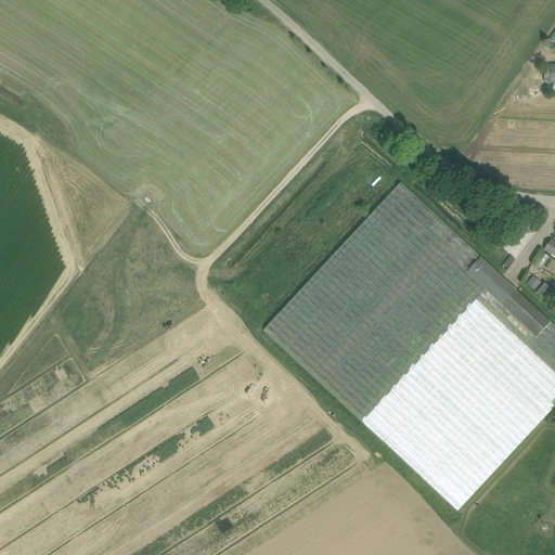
[(457,511),(554,405),(554,325),(401,182),(263,331),(457,511)]
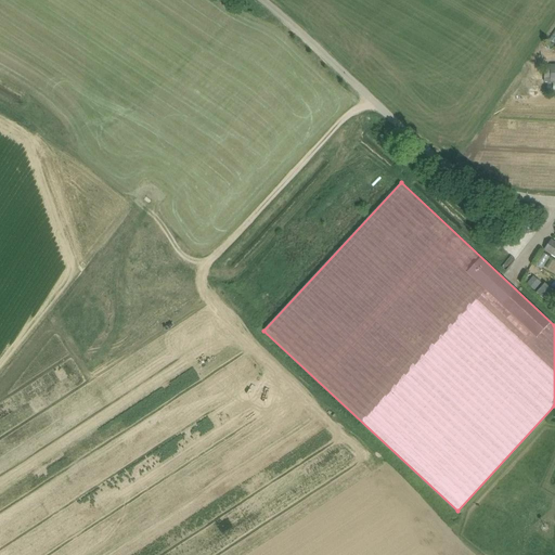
[(483,233),(499,248),(506,240),(491,226),(483,233)]
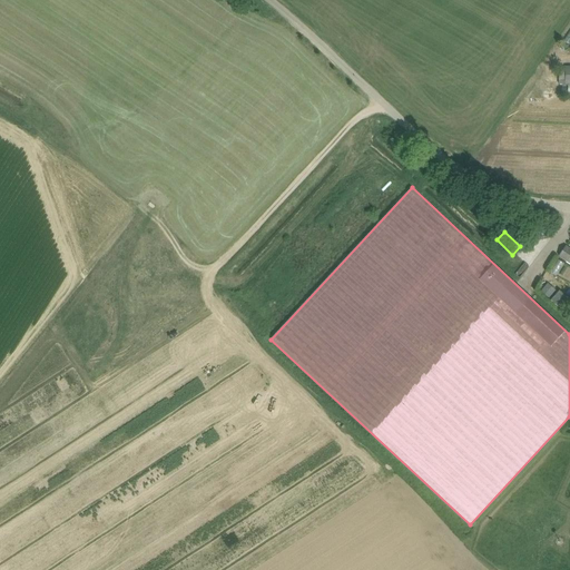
[(569,248),(566,246),(559,256),(569,263),(569,248)]
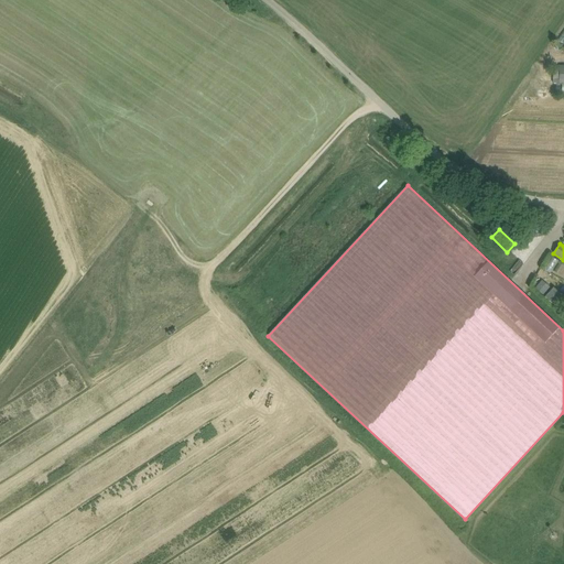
[(535,289),(542,295),(550,288),(542,281),(535,289)]
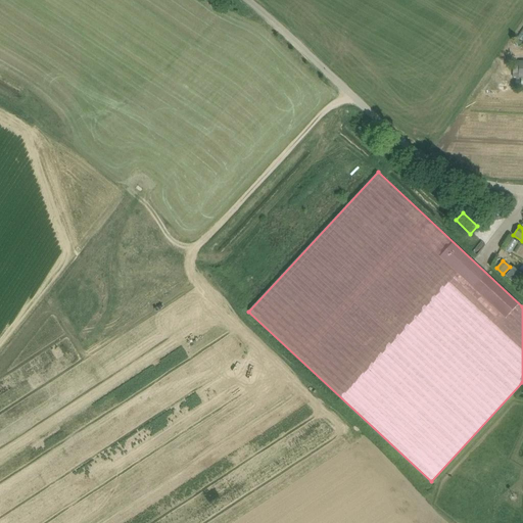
[(506,275),(514,283),(522,274),(514,266),(506,275)]
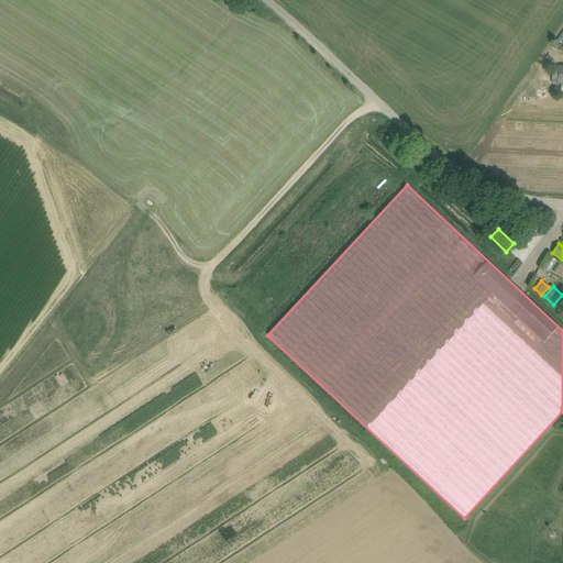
All buildings are outlined.
